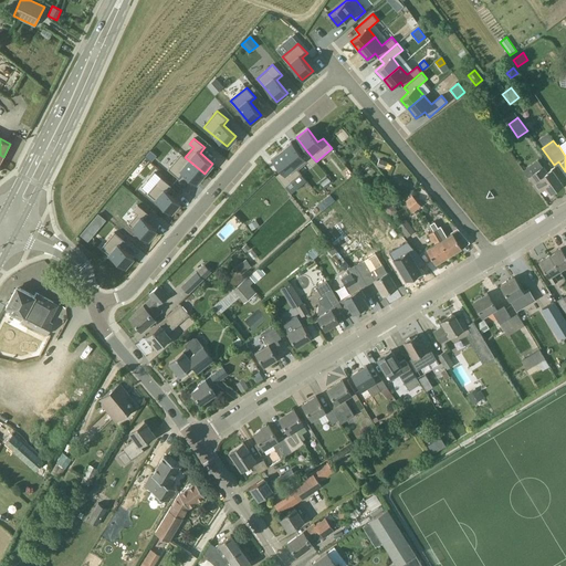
[(281,150),(297,170),(306,161),(310,165),(316,161),(306,150),(302,155),(291,142),(281,150)]
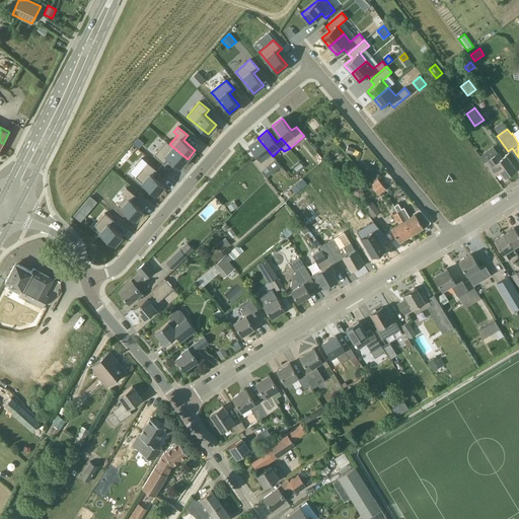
[(138,137),(133,142),(134,143),(139,147),(143,142),(138,137)]
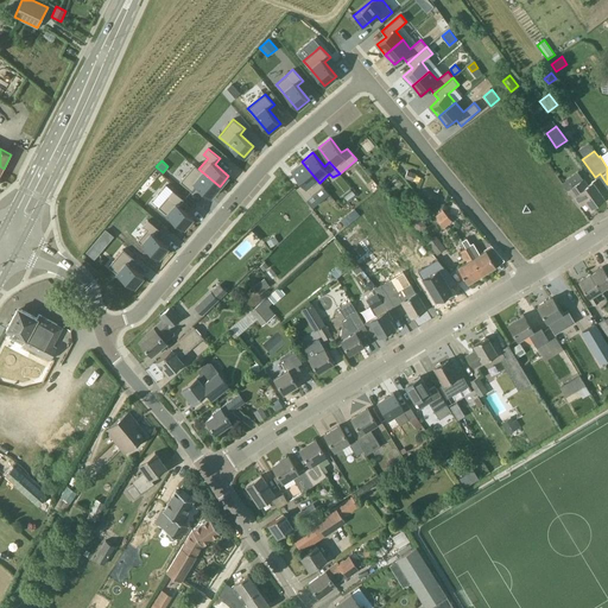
[(302,162),(291,170),(303,184),(297,189),(306,200),(323,187),(320,183),(302,162)]
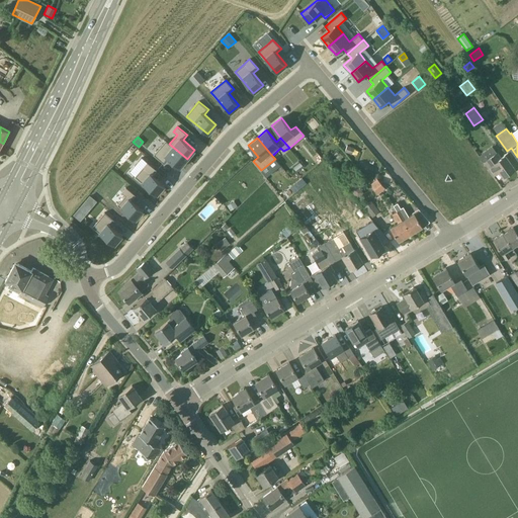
[(163,163),(167,158),(179,168),(187,159),(169,144),(165,141),(158,150),(154,155),(163,163)]
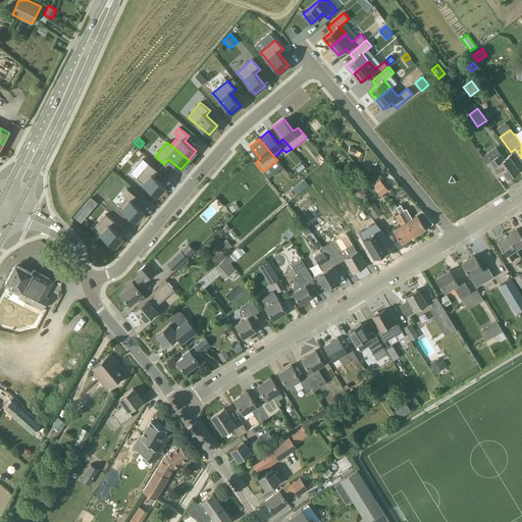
[(357,149),(350,147),(348,153),(355,155),(357,149)]
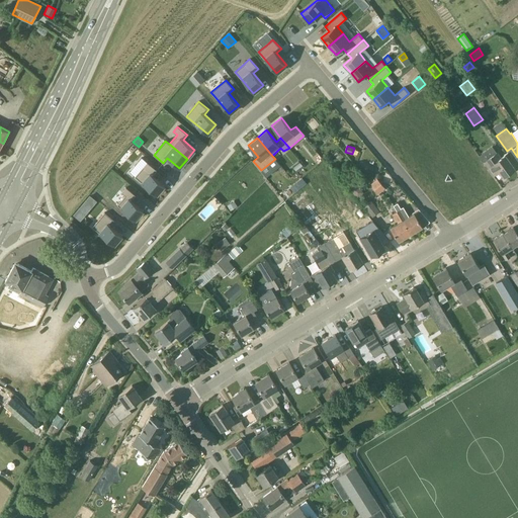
[(484,162),(493,174),(499,170),(504,176),(514,169),(505,155),(501,158),(497,153),(484,162)]
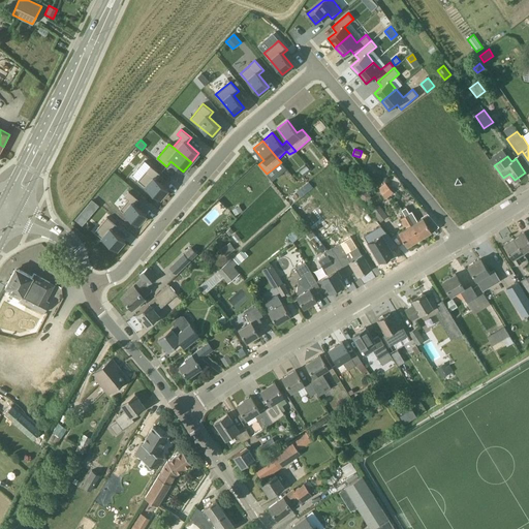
[(137,180),(159,199),(167,189),(156,180),(160,174),(150,165),(146,170),(137,180)]
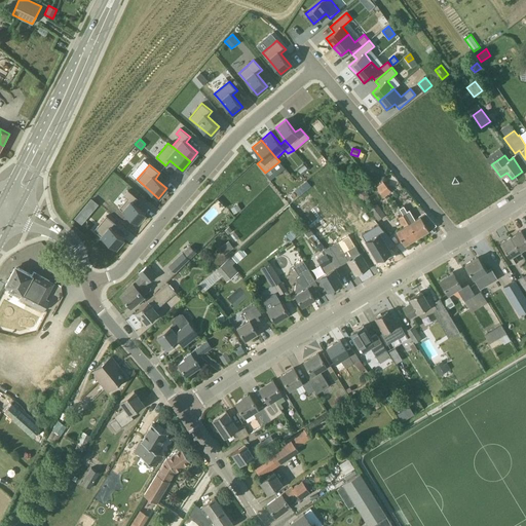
[(311,186),(306,180),(301,185),(306,191),(311,186)]
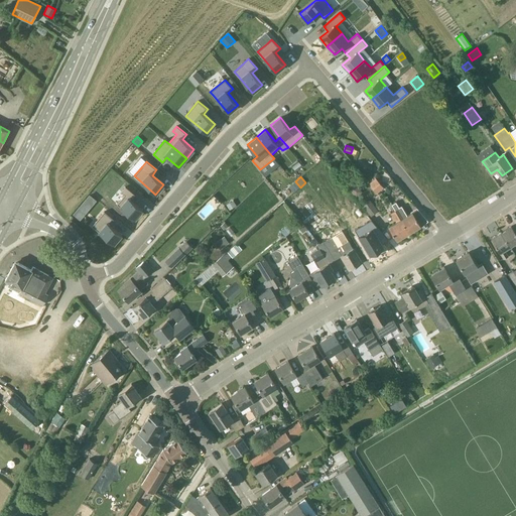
[(376,178),(370,183),(377,192),(383,187),(376,178)]
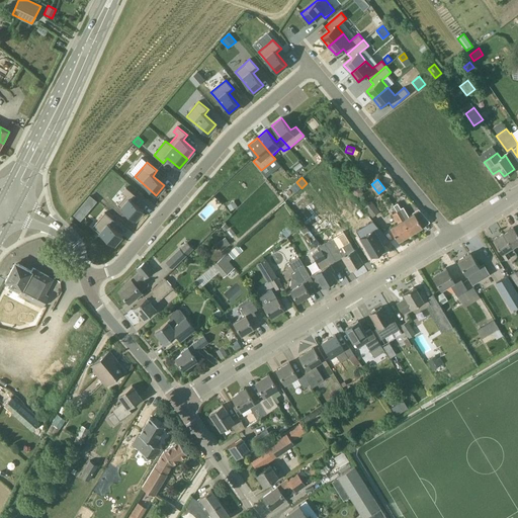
[(354,180),(347,185),(357,197),(363,192),(354,180)]
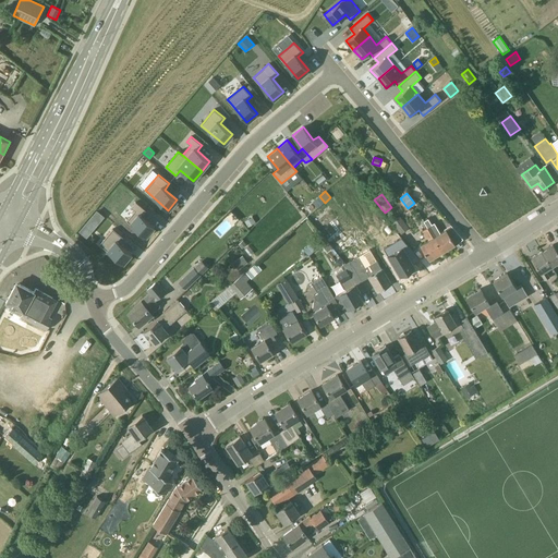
[(135,202),(131,207),(135,210),(126,220),(146,237),(155,227),(142,216),(146,210),(135,202)]
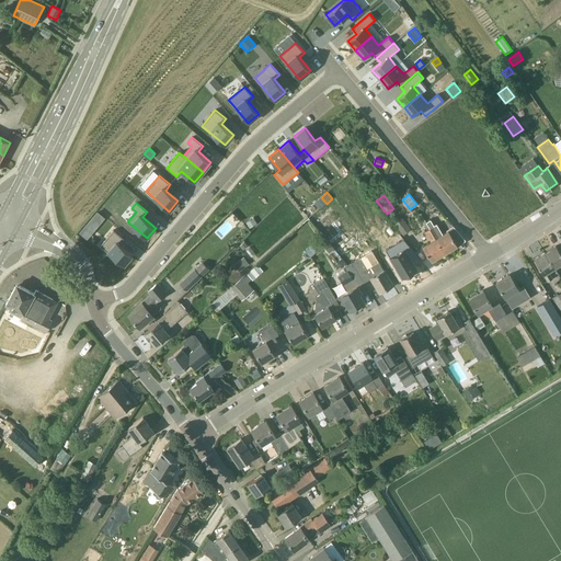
[(89,221),(96,228),(105,218),(98,212),(89,221)]
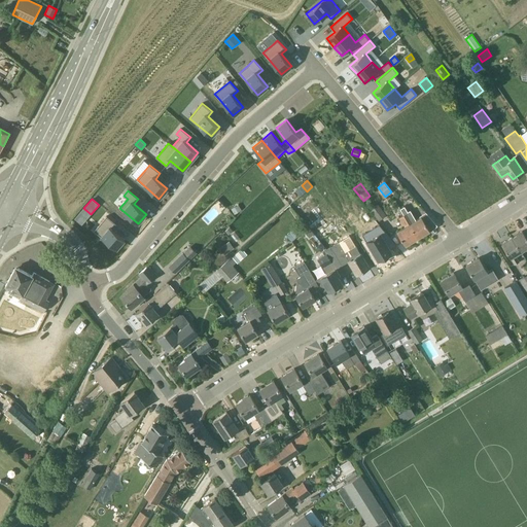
[(239,205),(232,209),(235,214),(242,210),(239,205)]
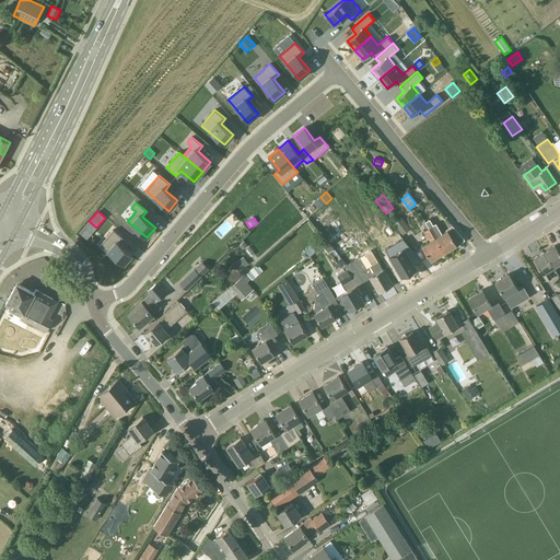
[(401,218),(394,223),(403,234),(410,229),(401,218)]
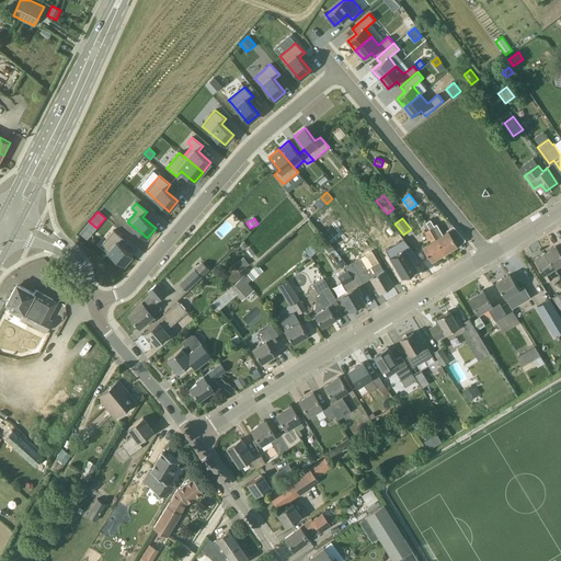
[(426,222),(430,229),(445,253),(458,245),(449,231),(443,235),(437,224),(434,226),(431,219),(426,222)]
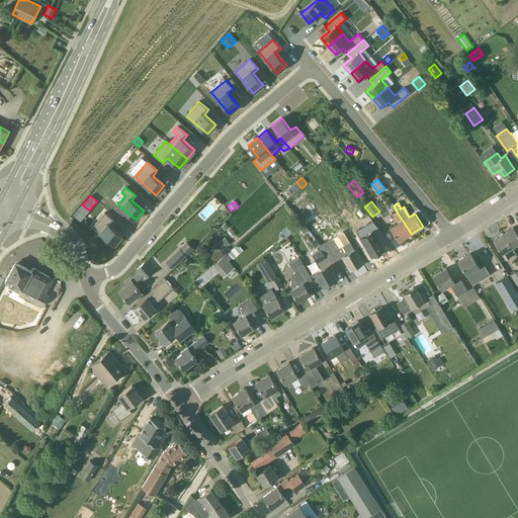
[(411,234),(397,211),(392,214),(396,221),(397,220),(399,223),(391,228),(399,241),(411,234)]
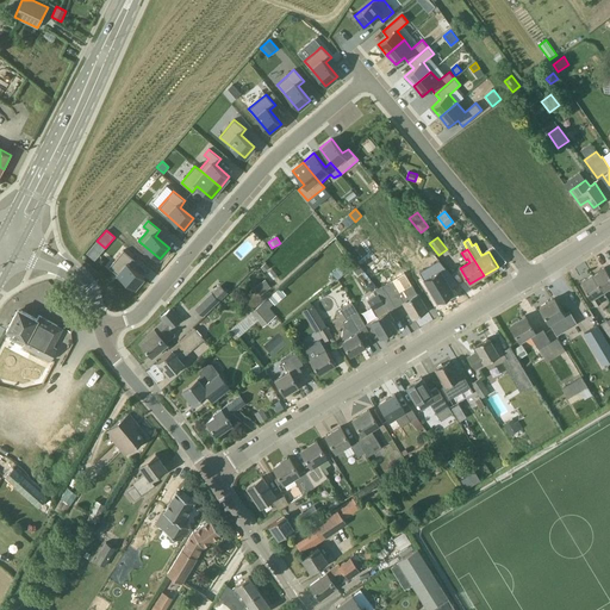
[(118,256),(109,267),(113,271),(135,288),(144,278),(130,266),(135,260),(123,250),(118,256)]
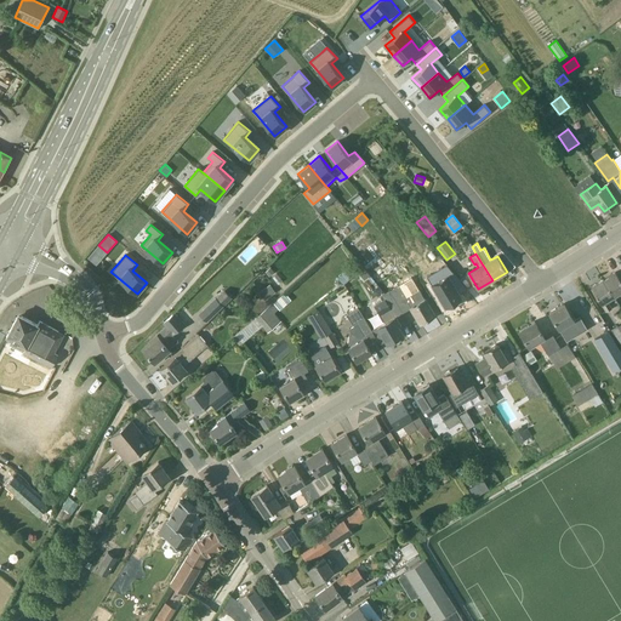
[(381,281),(398,271),(392,261),(376,273),(381,281)]
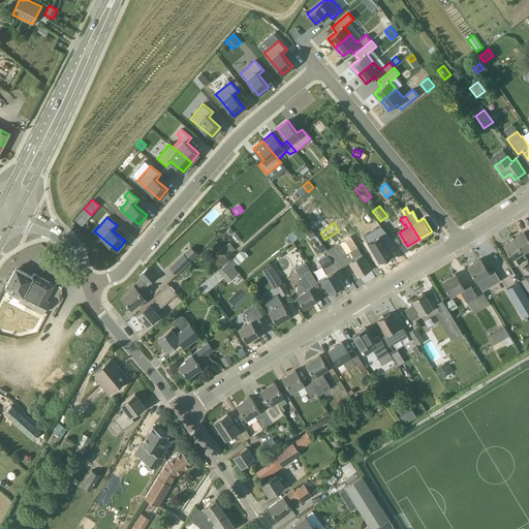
[(315,235),(310,228),(306,232),(311,239),(315,235)]
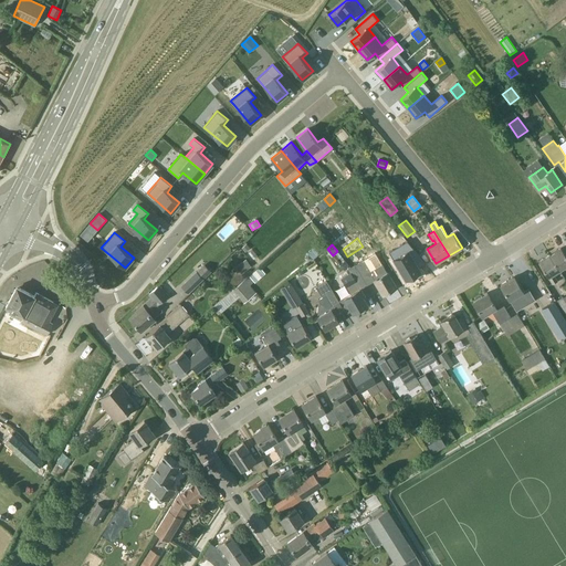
[(394,259),(407,280),(422,271),(420,268),(426,263),(410,244),(406,248),(408,251),(394,259)]
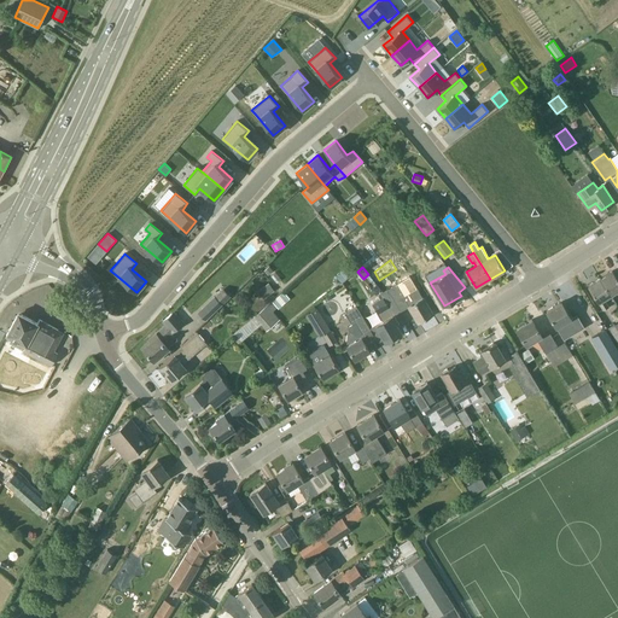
[(617,279),(613,270),(601,279),(611,296),(617,291),(617,279)]
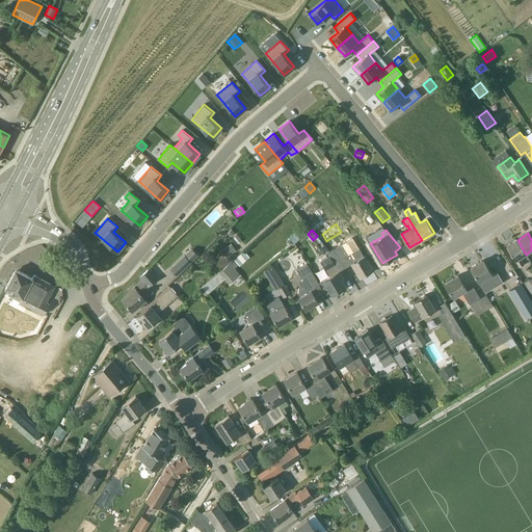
[(286,242),(290,246),(294,243),(291,238),(286,242)]
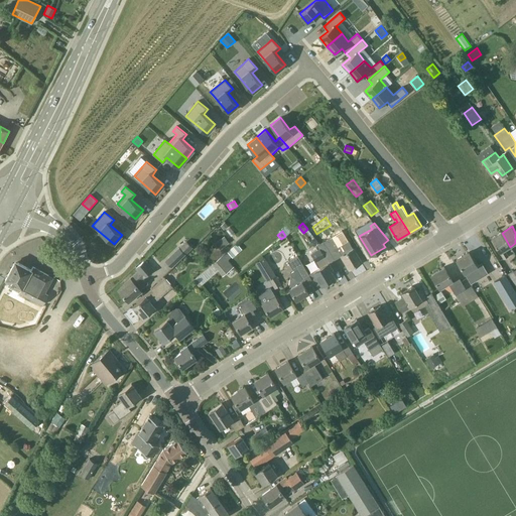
[(504,251),(510,247),(502,233),(491,239),(504,259),(508,256),(504,251)]
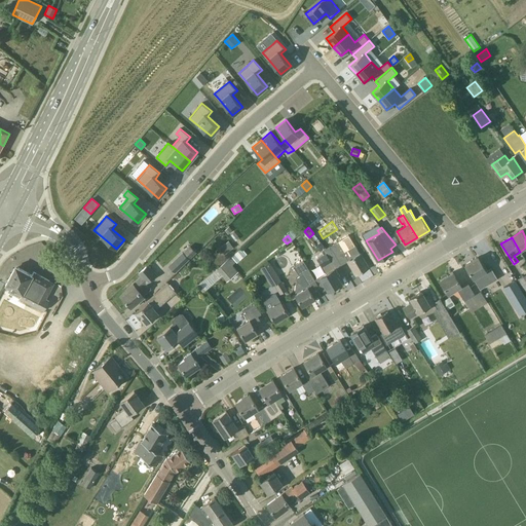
[(234,248),(229,240),(219,248),(224,255),(234,248)]
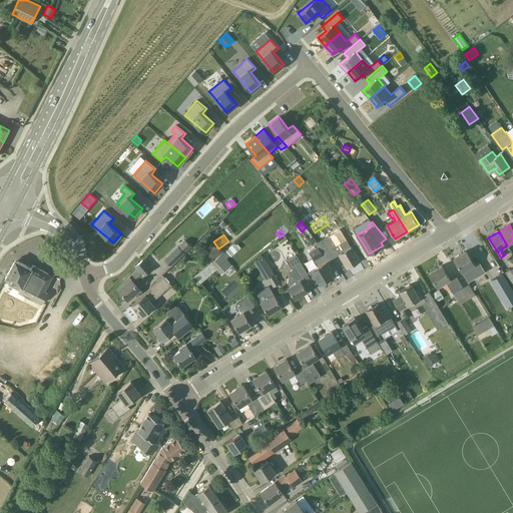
[(333,258),(340,253),(336,246),(336,245),(330,235),(323,239),(333,258)]
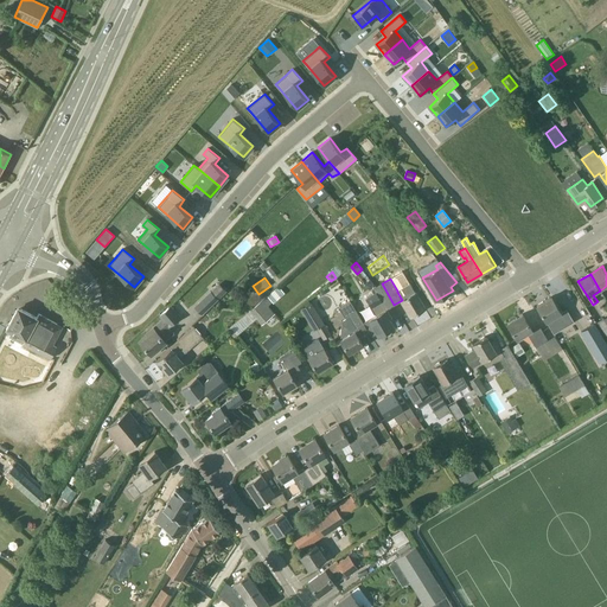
[(374,288),(376,293),(377,293),(382,301),(387,310),(394,305),(382,283),(374,288)]
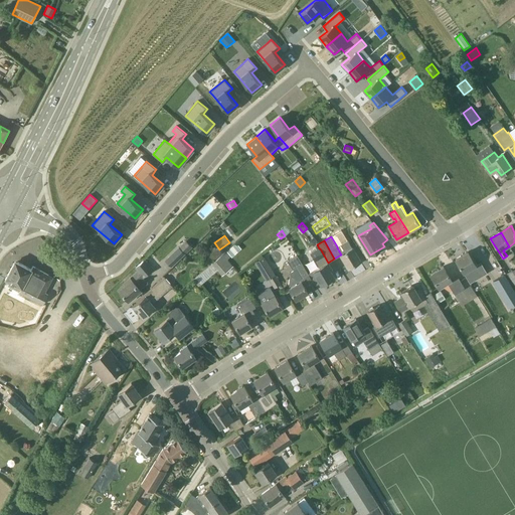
[(337,246),(337,247),(341,254),(349,268),(360,261),(352,247),(348,240),(337,246)]
